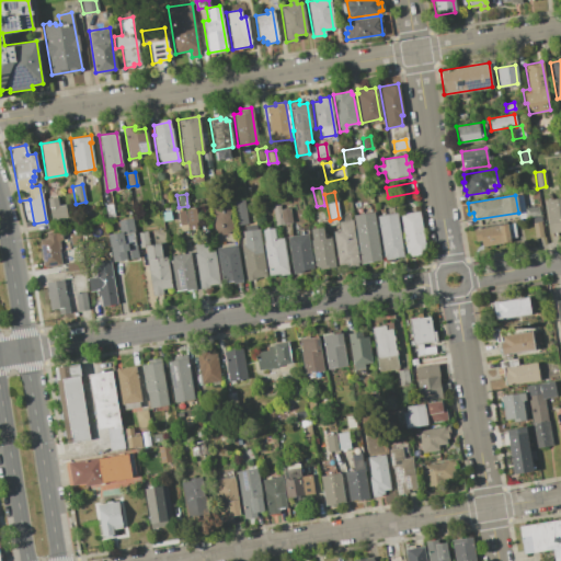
[(560,196),(560,231),(547,233),(546,224),(548,224),(544,199),(560,196)]
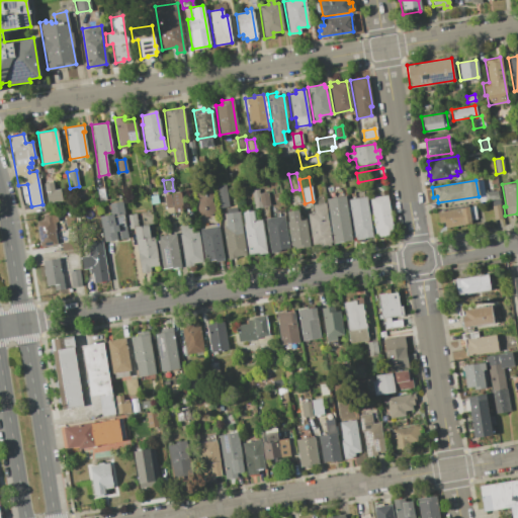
[(52,182),(54,189),(59,188),(62,200),(47,203),(42,183),(52,182)]
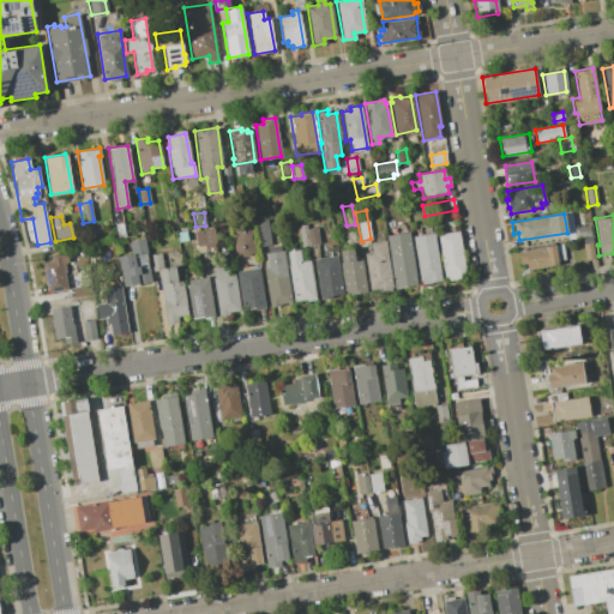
[(266,220),(270,245),(259,246),(256,221),(266,220)]
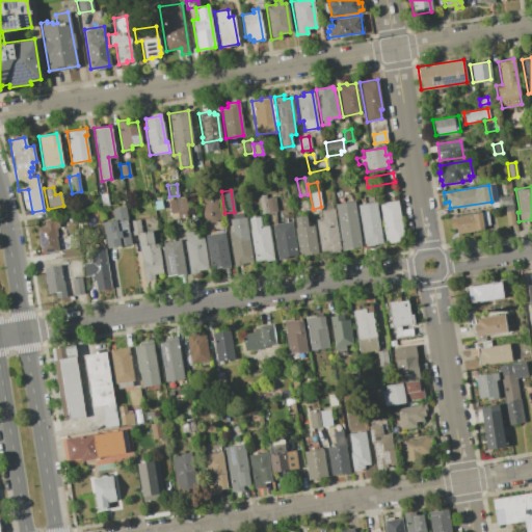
[(106,193),(107,204),(101,205),(99,194),(106,193)]
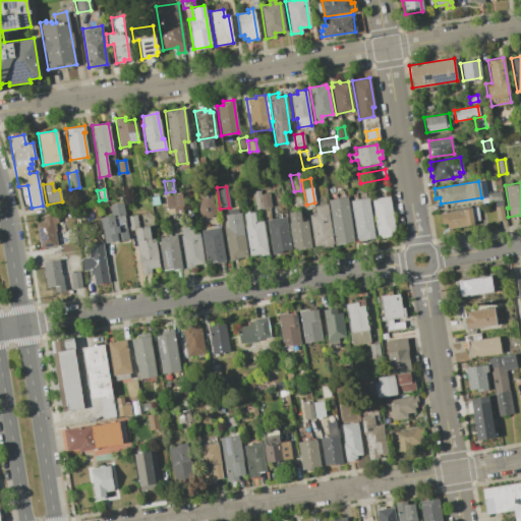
[(259,190),(259,194),(262,208),(254,209),(251,191),(259,190)]
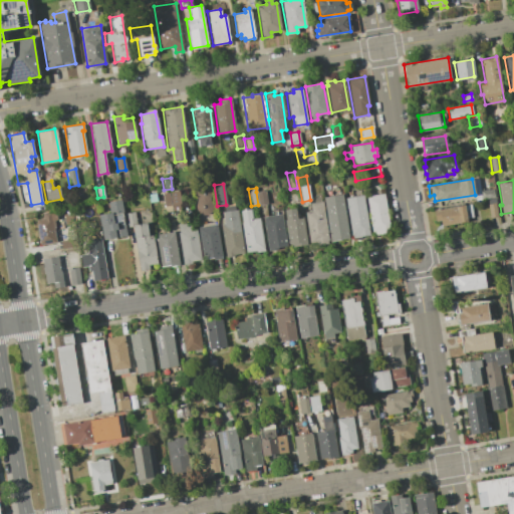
[(196,215),(212,214),(211,189),(195,190),(196,215)]
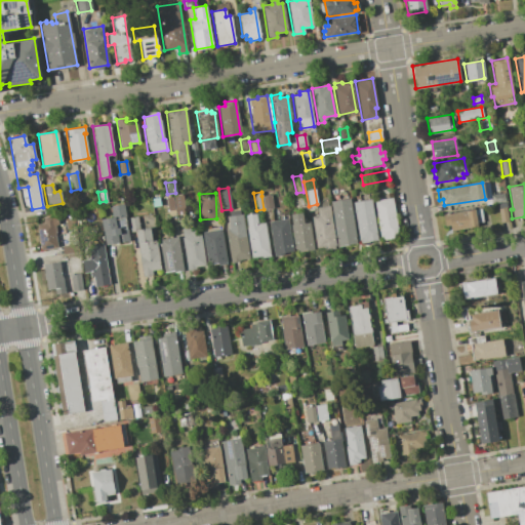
[(503,193),(505,201),(492,202),(491,194),(503,193)]
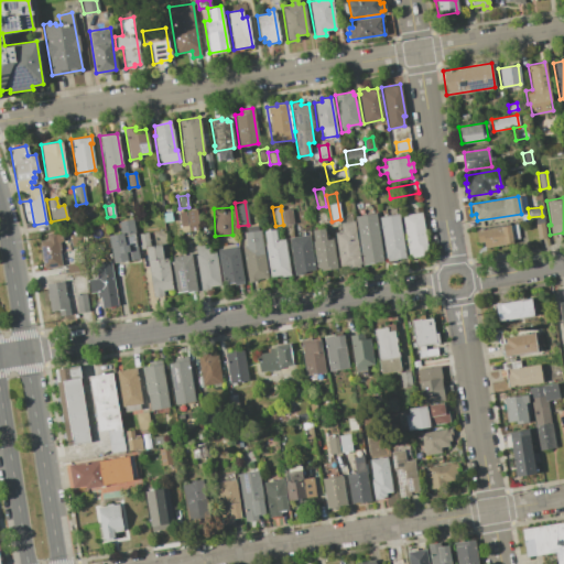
[(290,208),(293,224),(283,225),(281,210),(290,208)]
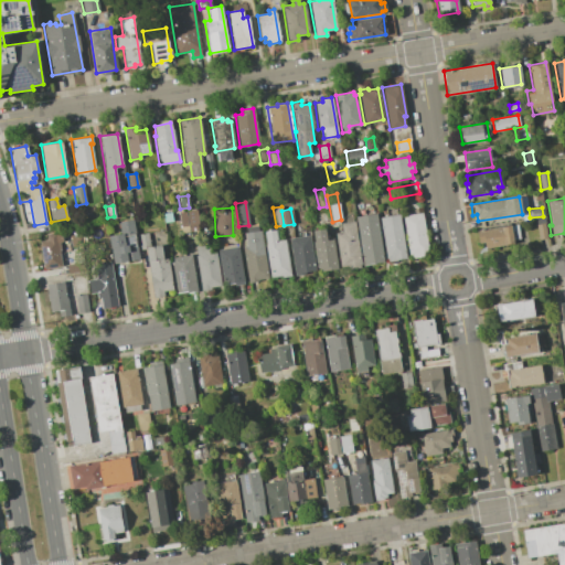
[(185,211),(195,210),(199,230),(189,232),(185,211)]
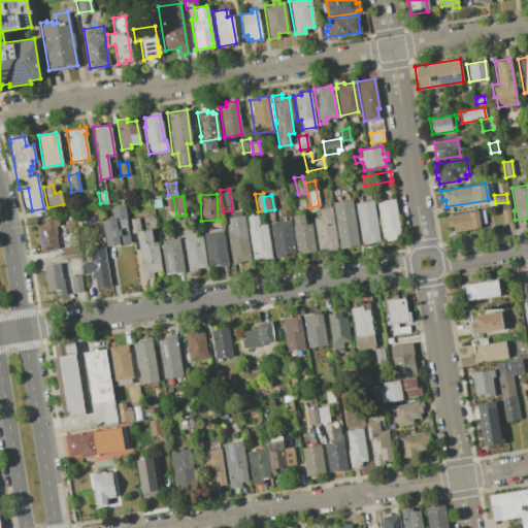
[(172,198),(174,210),(168,211),(166,199),(172,198)]
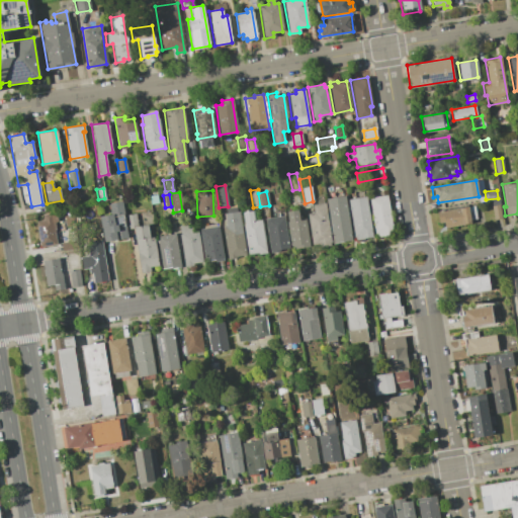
[(344,195),(351,240),(333,243),(326,198),(344,195)]
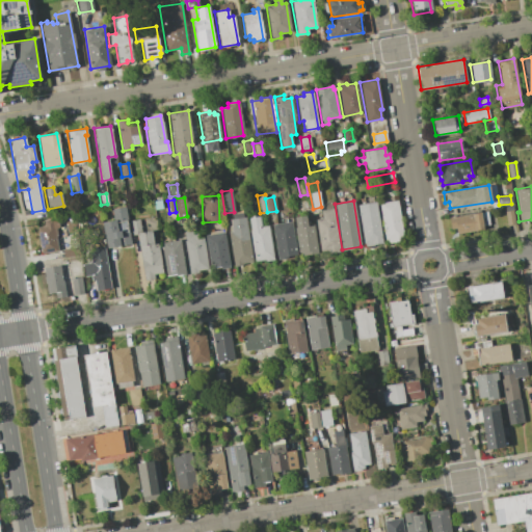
[(397,201),(403,240),(386,243),(379,203),(397,201)]
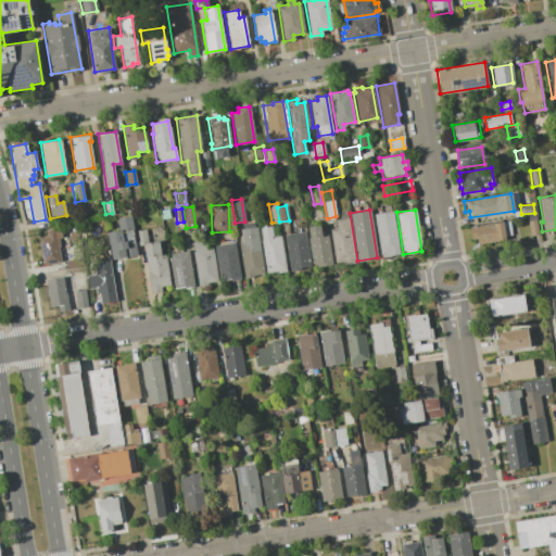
[(392,211),(399,254),(381,257),(374,214),(392,211)]
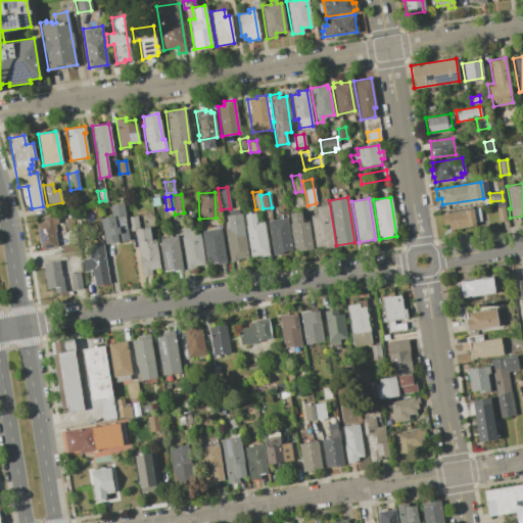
[(110,217),(109,205),(123,203),(125,217),(124,217),(128,240),(104,243),(99,218),(110,217)]
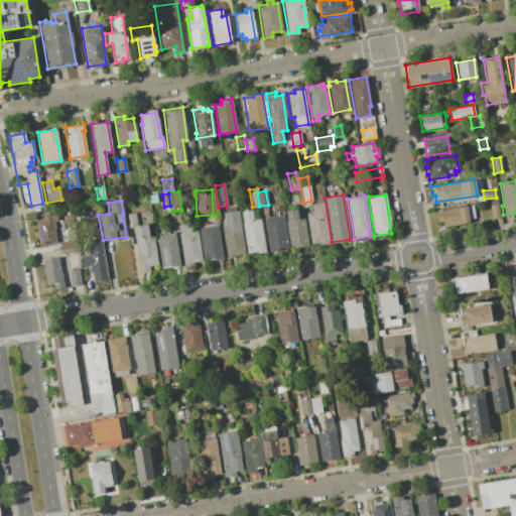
[(312,212),(311,204),(324,202),(330,241),(328,241),(329,244),(317,246),(317,242),(310,243),(305,213),(312,212)]
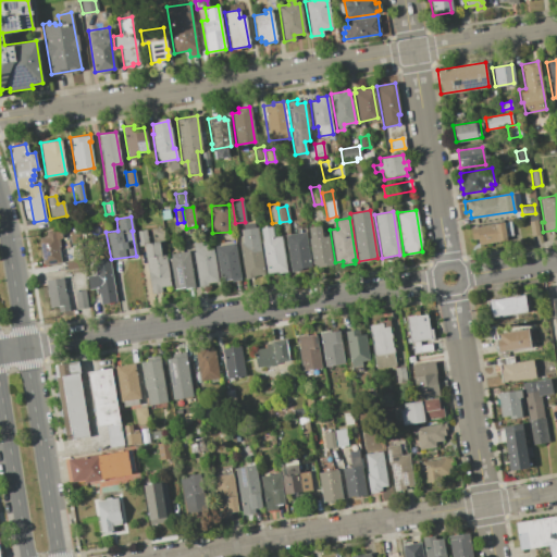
[(536,220),(539,234),(531,235),(528,221),(536,220)]
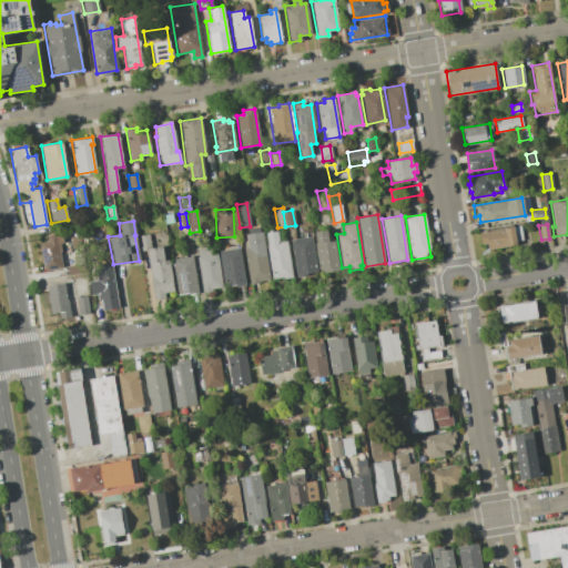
[(520,225),(523,240),(516,240),(514,226),(520,225)]
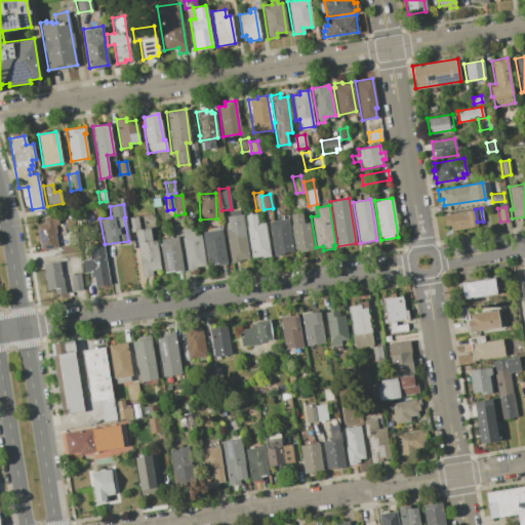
[(474,209),(477,226),(451,230),(450,221),(446,221),(444,213),(474,209)]
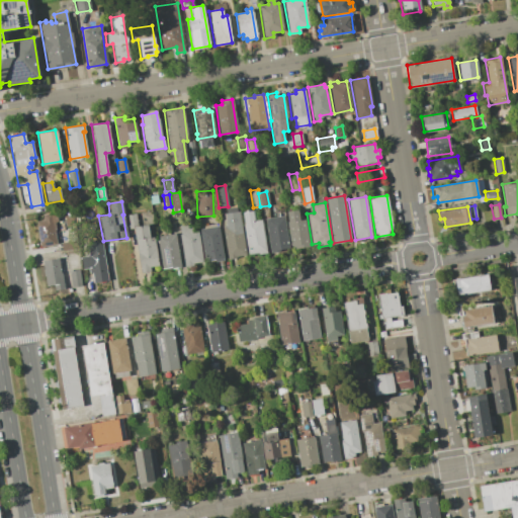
[(288,222),(286,211),(297,209),(299,220),(304,219),(309,246),(290,249),(286,222),(288,222)]
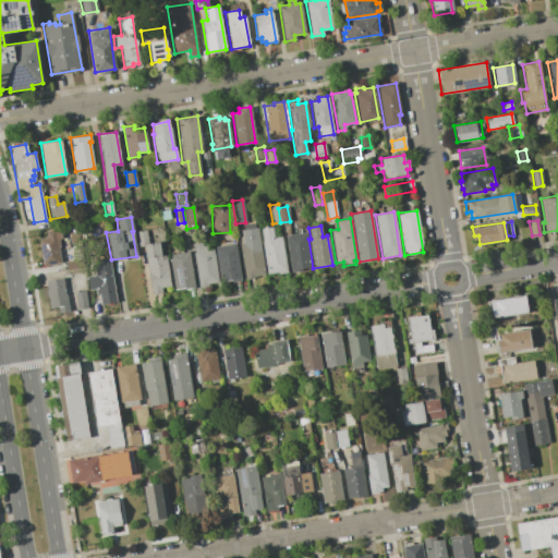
[(243,242),(241,230),(257,227),(265,274),(254,276),(254,278),(245,279),(239,243),(243,242)]
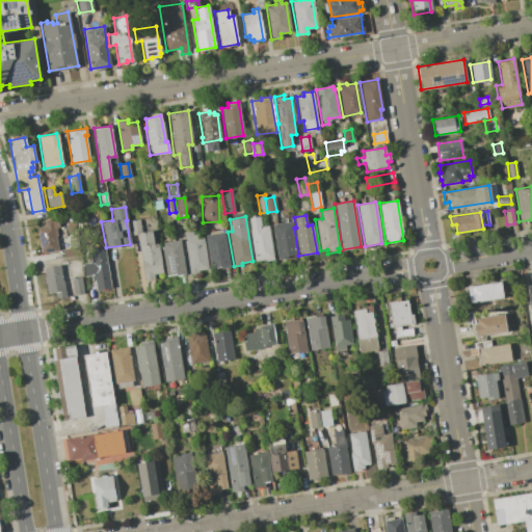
[(259,216),(261,227),(267,224),(273,260),(265,261),(265,259),(255,261),(248,228),(249,228),(248,218),(259,216)]
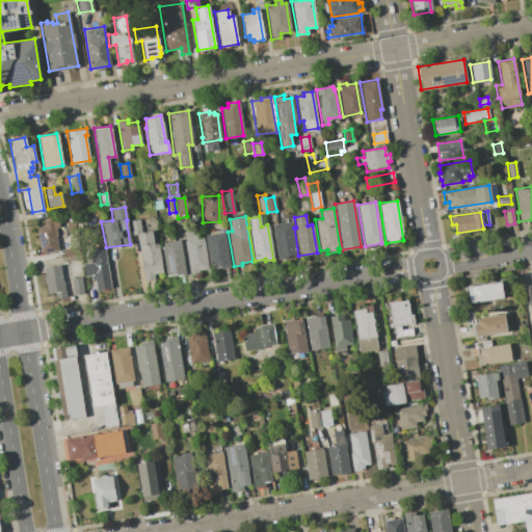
[(44,225),(43,220),(57,218),(59,228),(55,228),(57,235),(55,235),(57,249),(42,253),(36,228),(44,225)]
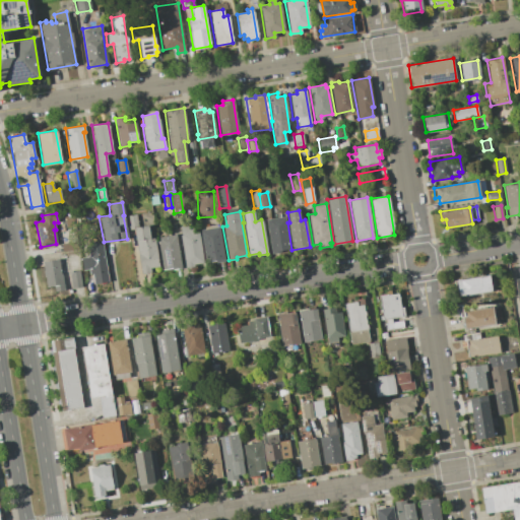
[(135,213),(137,226),(148,225),(150,242),(154,241),(158,266),(149,267),(150,272),(141,273),(134,229),(128,230),(126,215),(135,213)]
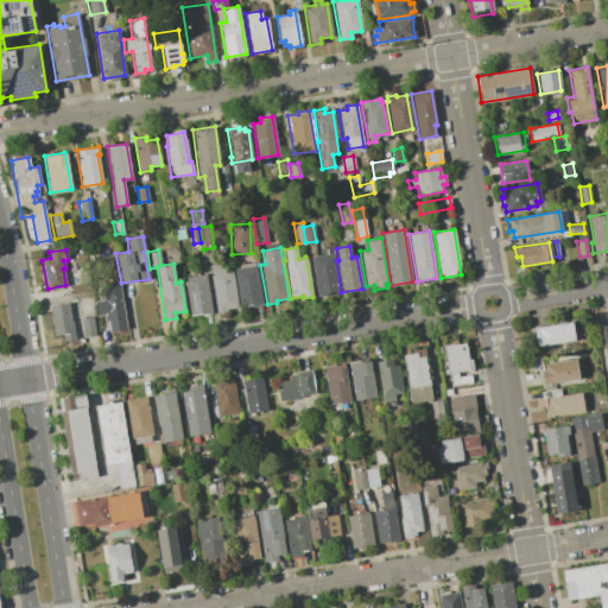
[(86,253),(87,264),(77,266),(75,255),(86,253)]
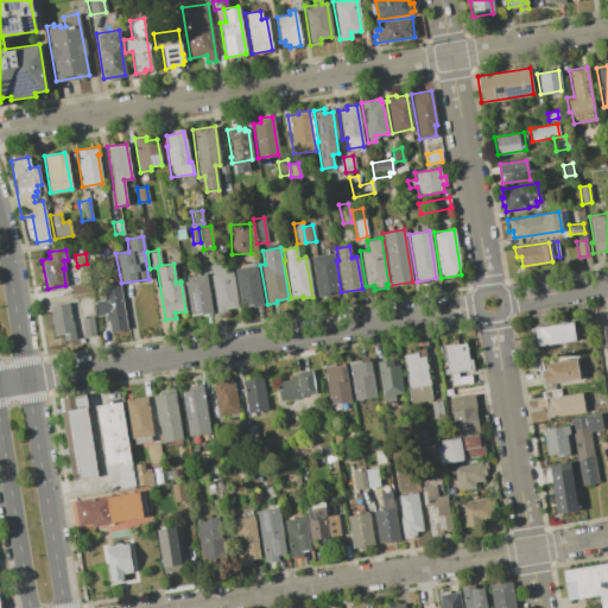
[(333,253),(339,292),(317,295),(311,257),(333,253)]
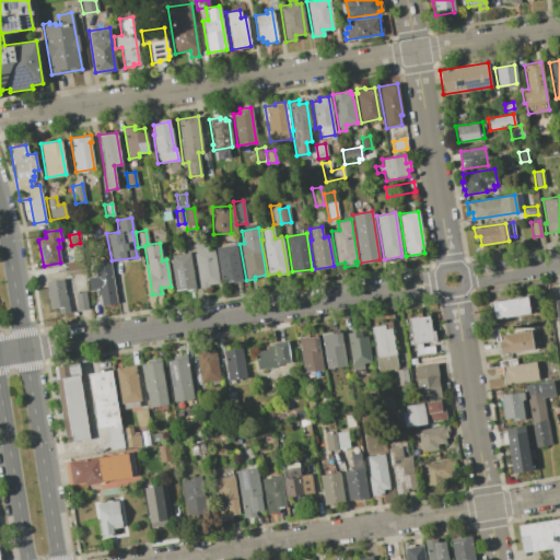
[(195,253),(194,244),(207,242),(209,249),(213,249),(219,283),(209,284),(209,287),(199,289),(193,253),(195,253)]
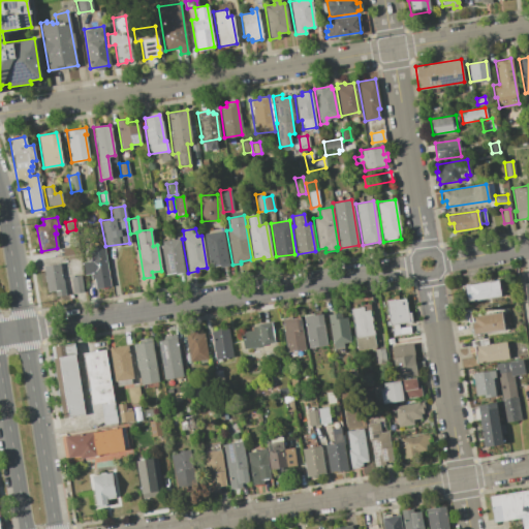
[(222,230),(228,266),(219,267),(219,265),(209,267),(204,234),(222,230)]
